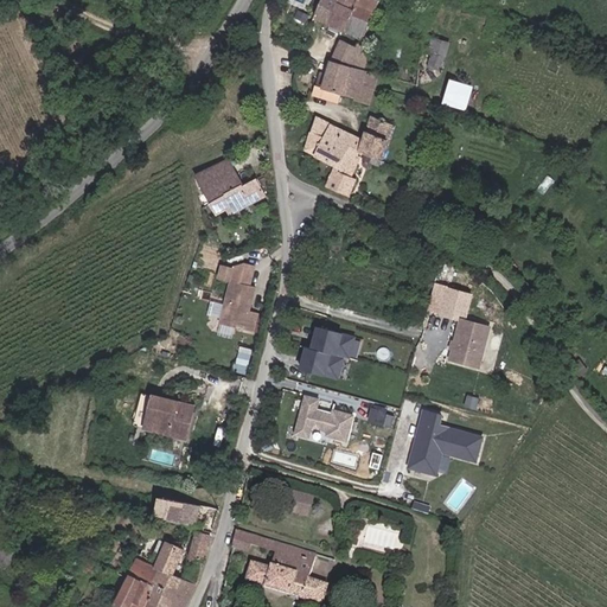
[(319,0),(311,20),(325,26),(328,31),(359,43),(376,0),(319,0)]
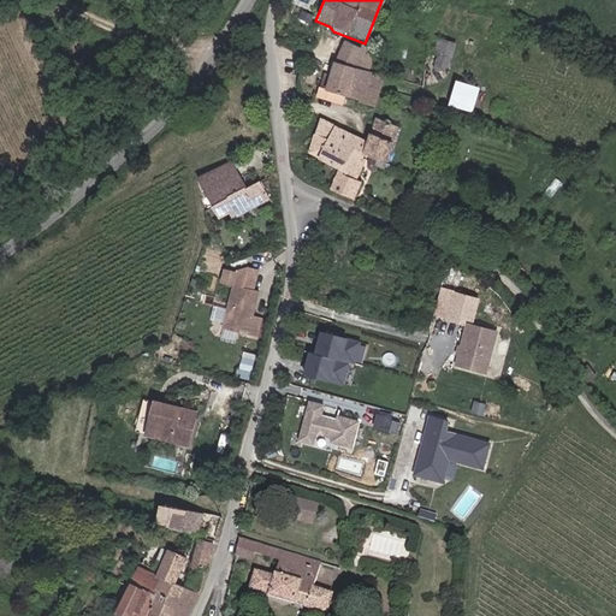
[(460,43),(443,39),(434,66),(451,71),(460,43)]
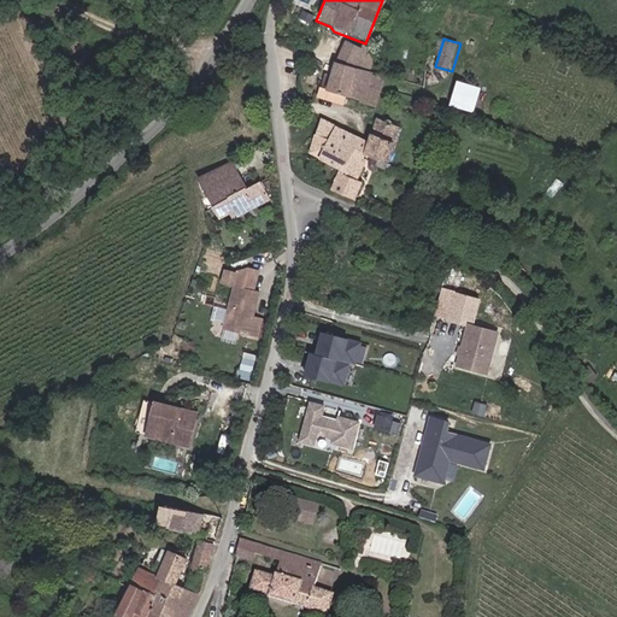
[(375,53),(345,41),(334,62),(334,65),(325,63),(315,98),(341,107),(345,97),(375,105),(383,76),(369,70),(375,53)]
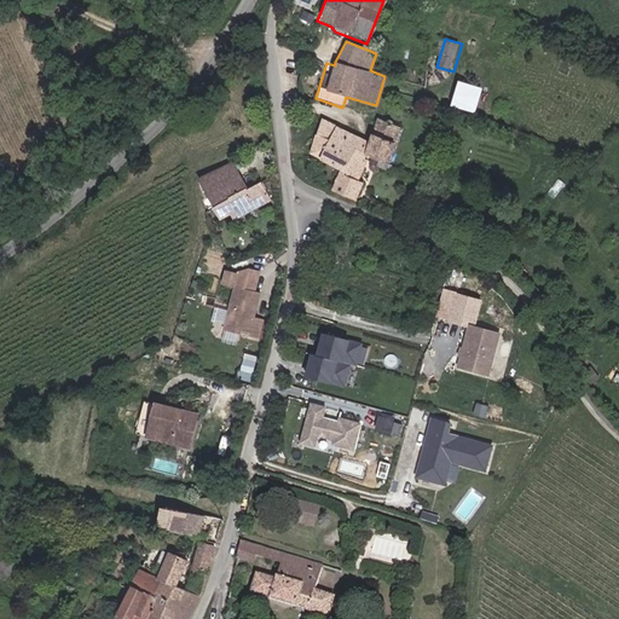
[(481,88),(458,81),(450,106),(474,114),(481,88)]
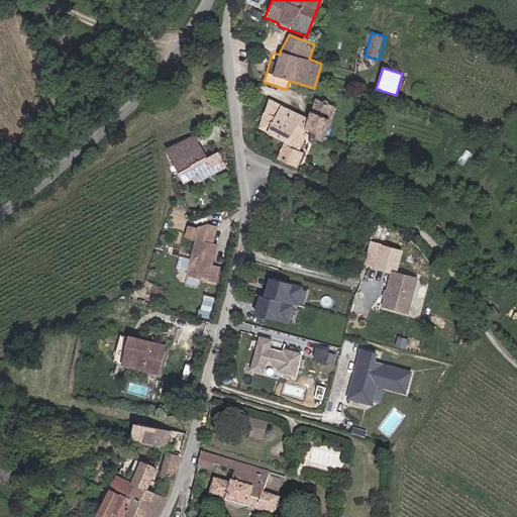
[(315,117),(275,98),(261,127),(289,140),(281,159),(301,169),(309,152),(300,148),(309,128),(315,117)]
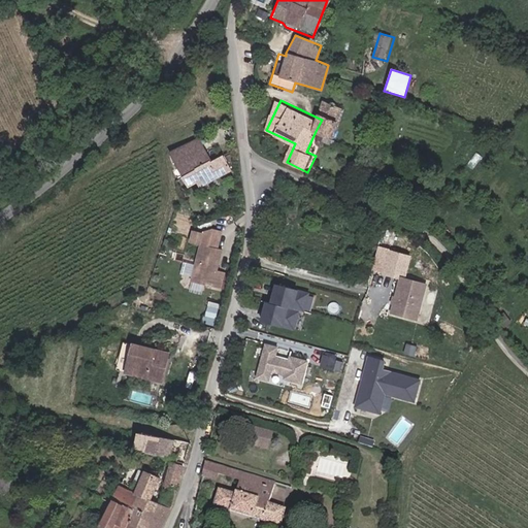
[(316,131),(334,139),(348,110),(330,101),(322,120),(316,131)]
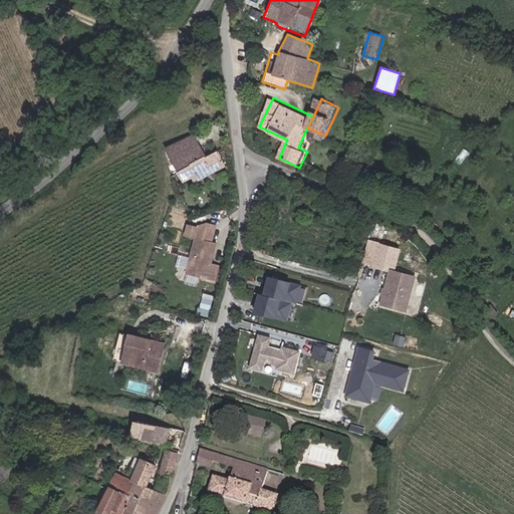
[(178,172),(176,173),(181,183),(195,175),(199,181),(224,167),(215,152),(204,158),(192,136),(166,150),(178,172)]
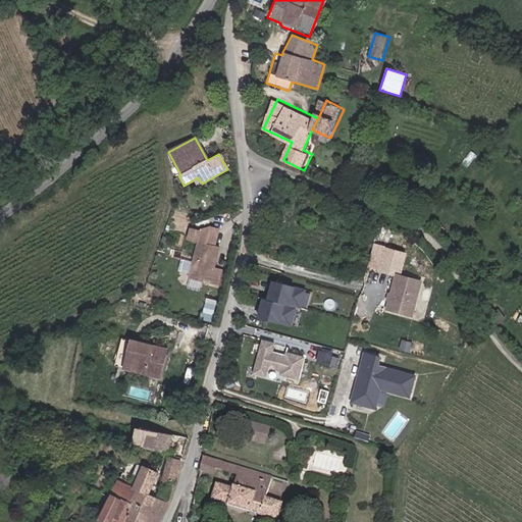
[(214,243),(217,228),(210,226),(201,229),(200,231),(190,229),(188,241),(197,244),(192,263),(190,272),(189,278),(203,281),(203,279),(210,280),(209,283),(217,284),(215,281),(216,278),(219,276),(221,269),(214,267),(218,247),(212,245),(212,242),(214,243)]
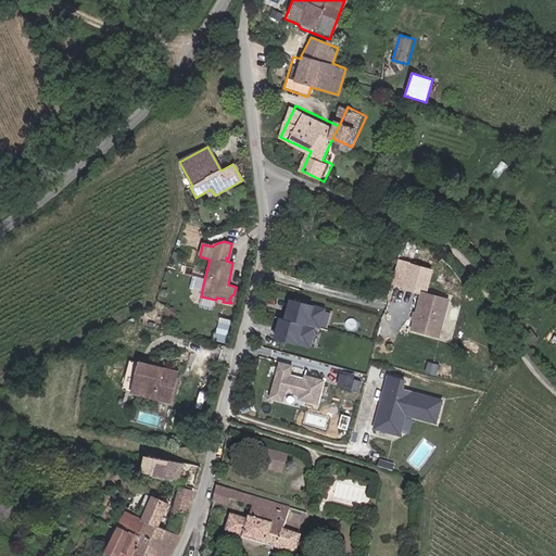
[(433,269),(399,258),(391,286),(426,297),(433,269)]
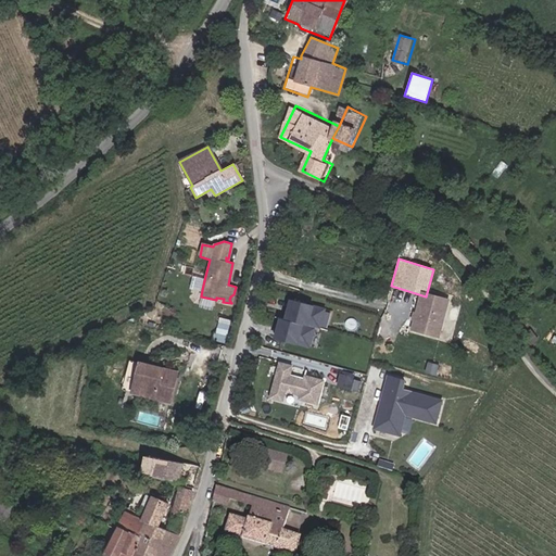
[(204,280),(196,278),(193,288),(202,290),(204,280)]
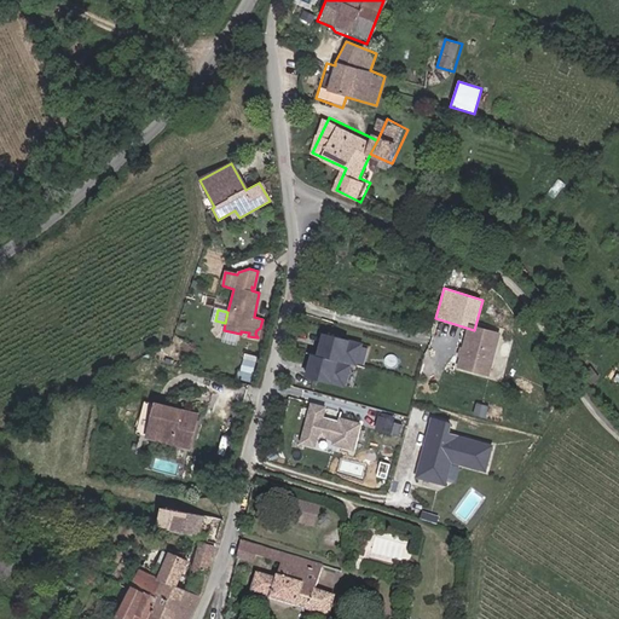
[(501,333),(469,324),(457,369),(489,377),(501,333)]
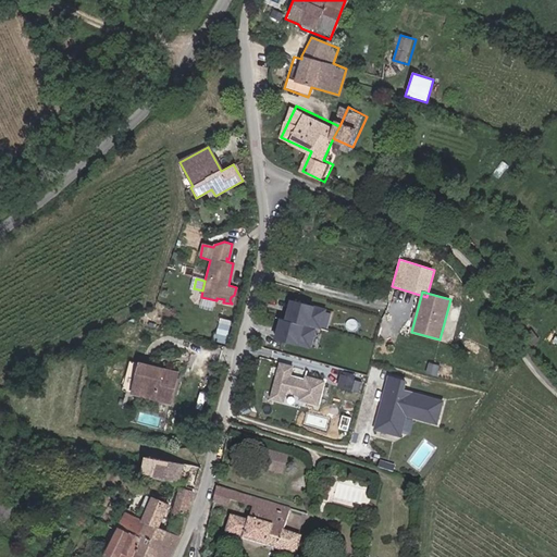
[(327,308),(288,299),(283,320),(317,329),(321,329),(321,327),(326,329),(331,312),(326,311),(327,308)]
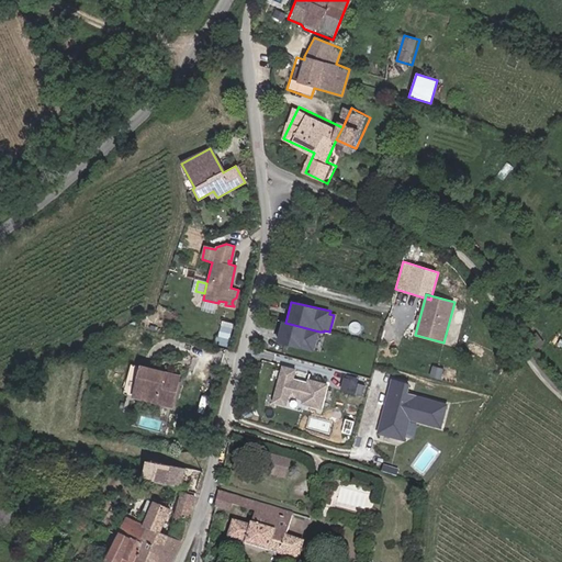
[(319,332),(279,322),(273,344),(314,352),(319,332)]
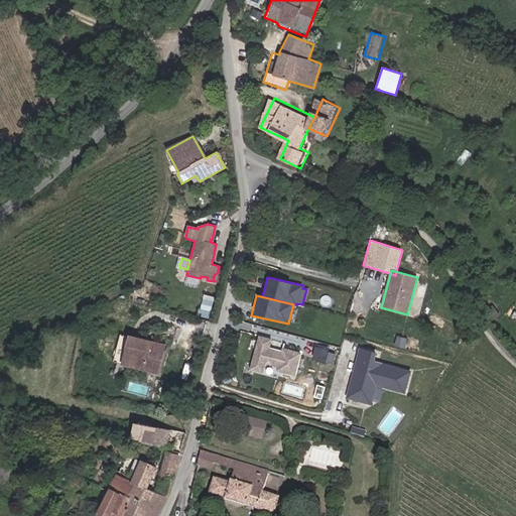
[(212,315),(200,311),(198,317),(210,321),(212,315)]
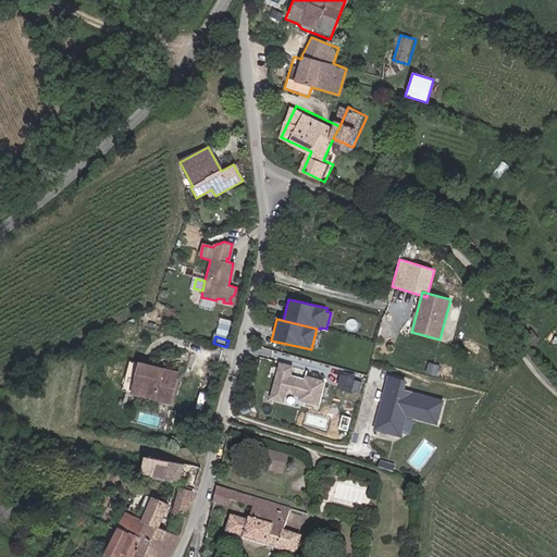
[(146,363),(136,360),(127,390),(138,393),(146,363)]
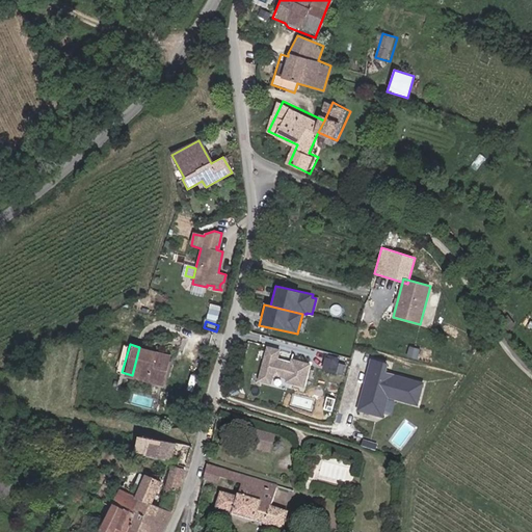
[(281,349),(266,345),(257,380),(273,384),(275,377),(285,379),(284,382),(303,388),(310,364),(292,360),(291,362),(278,358),(281,349)]
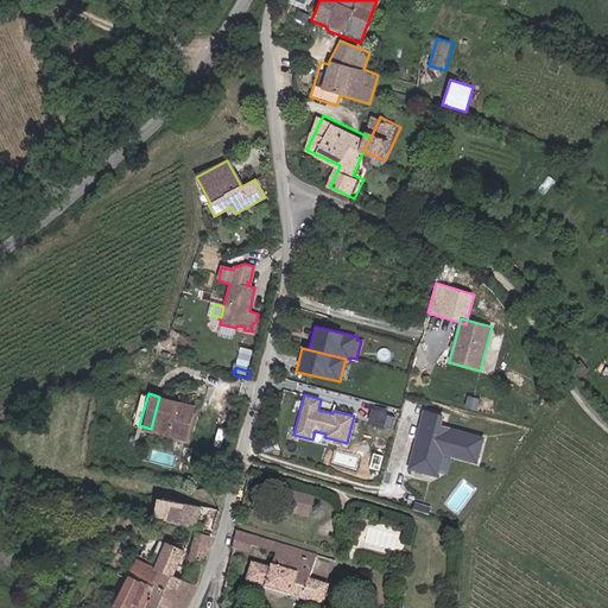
[(201,407),(159,397),(151,429),(192,439),(201,407)]
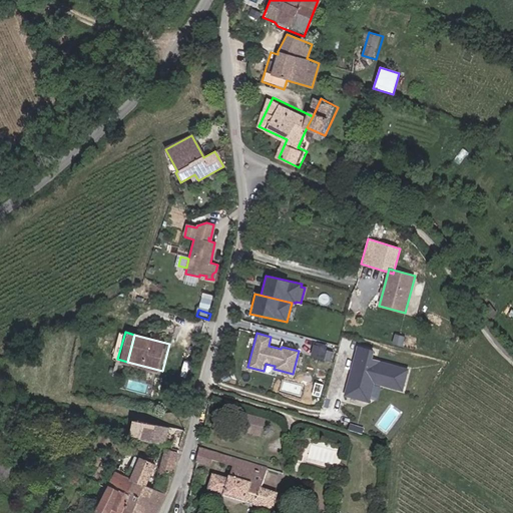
[(409,337),(406,345),(415,348),(418,340),(409,337)]
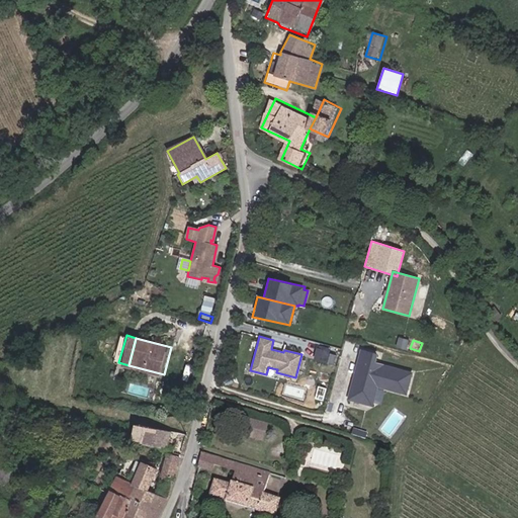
[(320,346),(317,357),(335,362),(338,351),(320,346)]
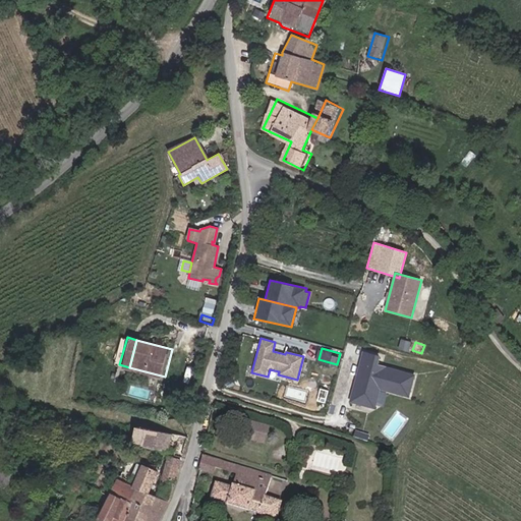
[(380,356),(361,352),(349,402),(377,408),(381,392),(410,399),(415,374),(378,364),(380,356)]
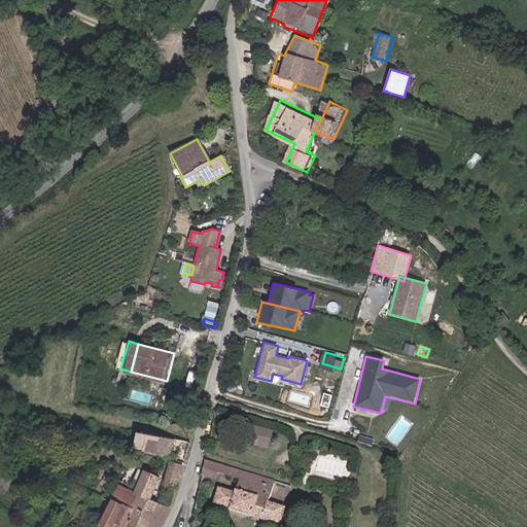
[(275,432),(254,426),(250,442),(271,447),(275,432)]
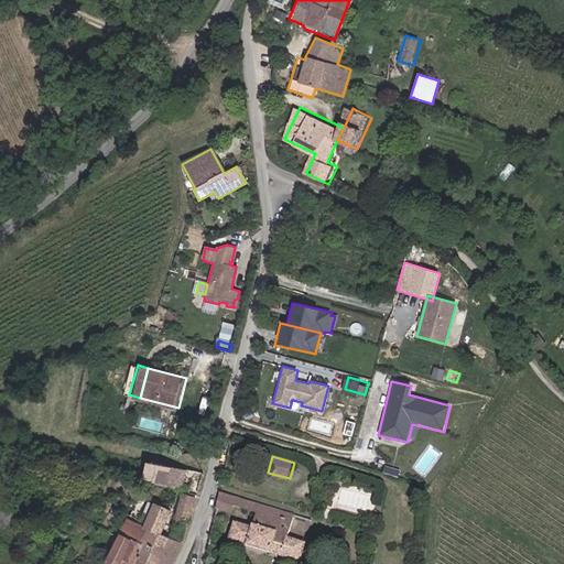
[(184,488),(188,468),(152,461),(148,479),(184,488)]
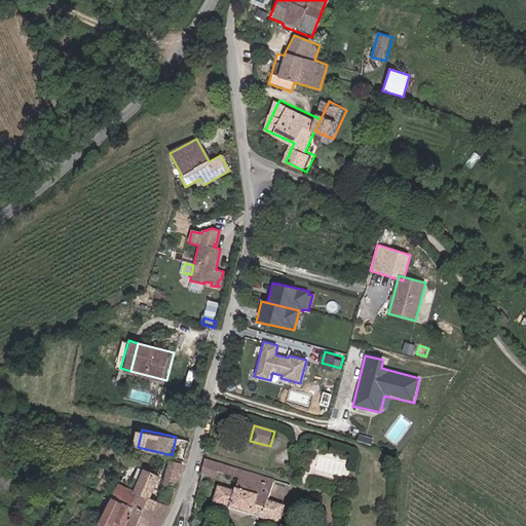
[(176,445),(187,448),(189,440),(178,437),(176,445)]
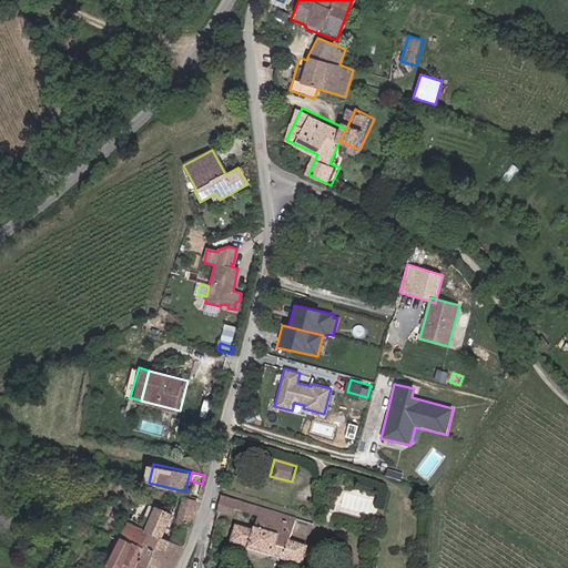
[(292,515),(257,505),(222,494),(217,508),(232,513),(234,506),(255,513),(251,527),(247,526),(247,528),(233,525),(229,541),(300,563),(305,544),(292,540),(293,536),(286,534),(292,515)]
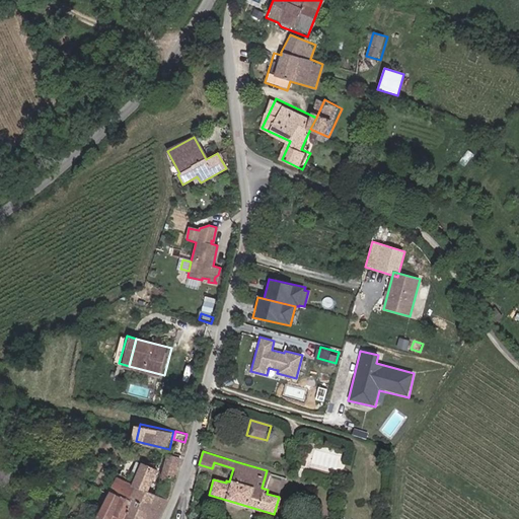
[(176,477),(182,459),(171,455),(165,474),(176,477)]
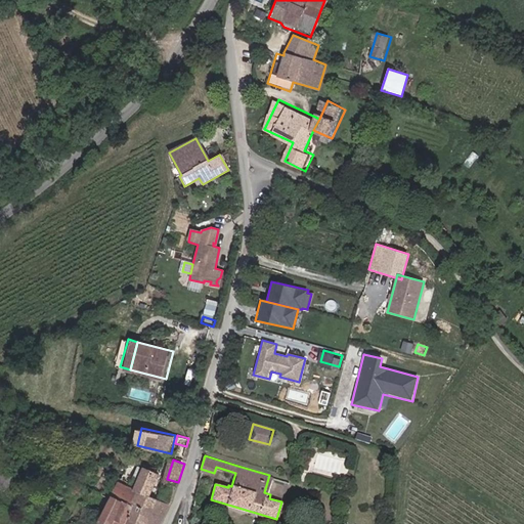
[(117,482),(111,497),(133,507),(125,523),(159,523),(168,506),(148,495),(158,476),(141,469),(132,489),(117,482)]
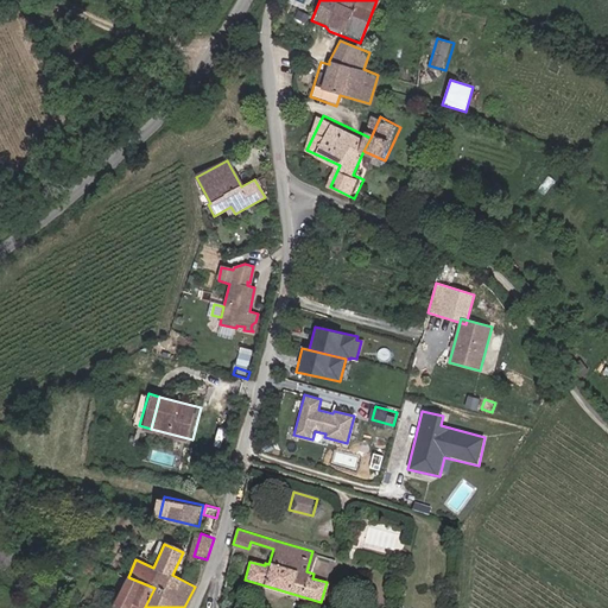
[(145,607),(154,588),(128,577),(114,607),(145,607)]
